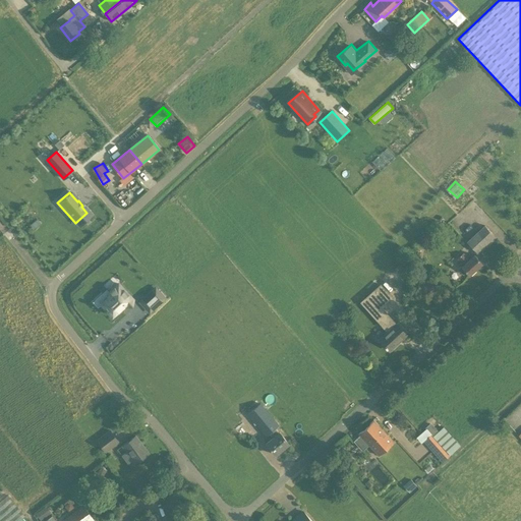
[(25,229),(39,218),(35,213),(21,224),(25,229)]
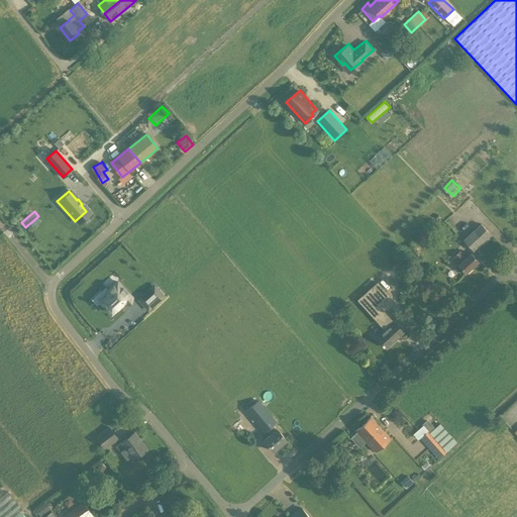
[(481,223),(472,231),(463,240),(474,251),(491,234),(481,223)]
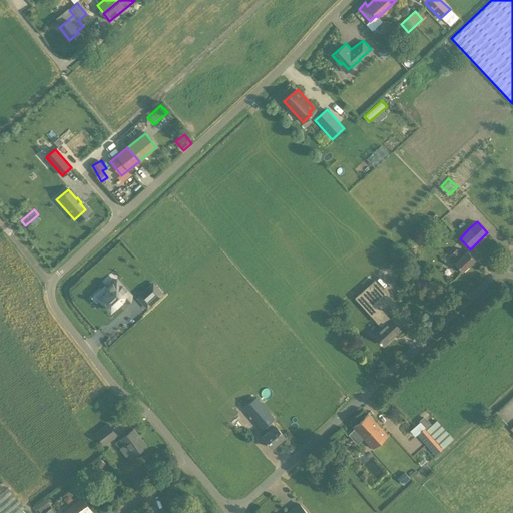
[(462,271),(474,260),(467,251),(462,255),(456,249),(451,254),(456,261),(454,263),(462,271)]
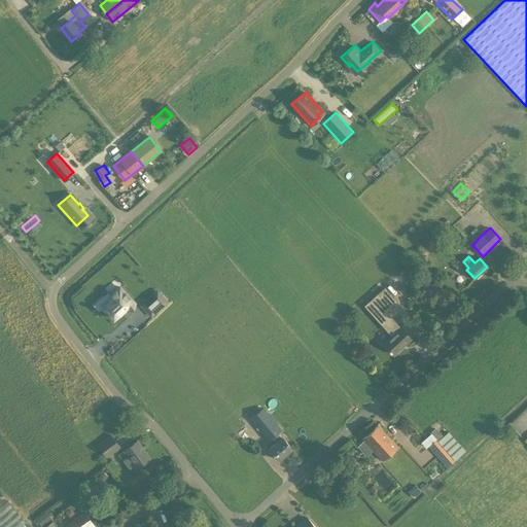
[(387,312),(397,303),(385,287),(364,306),(391,337),(384,344),(394,354),(412,339),(387,312)]
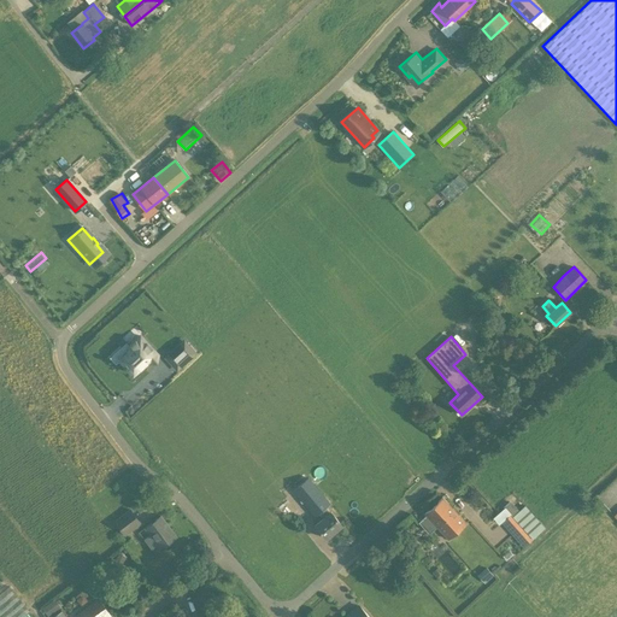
[(157,357),(141,339),(129,348),(127,346),(122,350),(127,357),(121,363),(124,368),(123,368),(125,370),(127,370),(134,377),(148,363),(150,364),(157,357)]
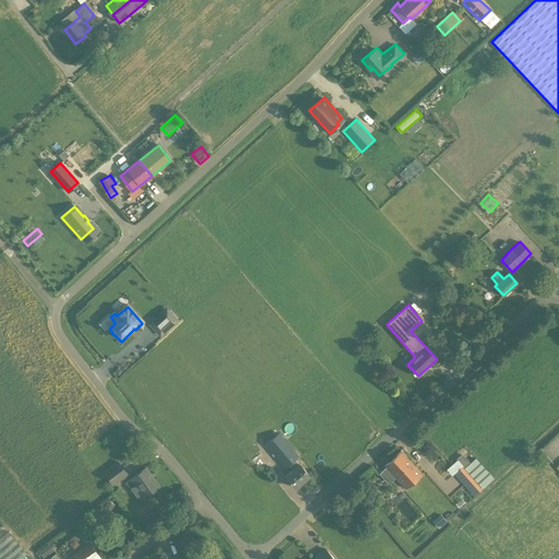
[(161,334),(176,320),(167,309),(151,323),(161,334)]
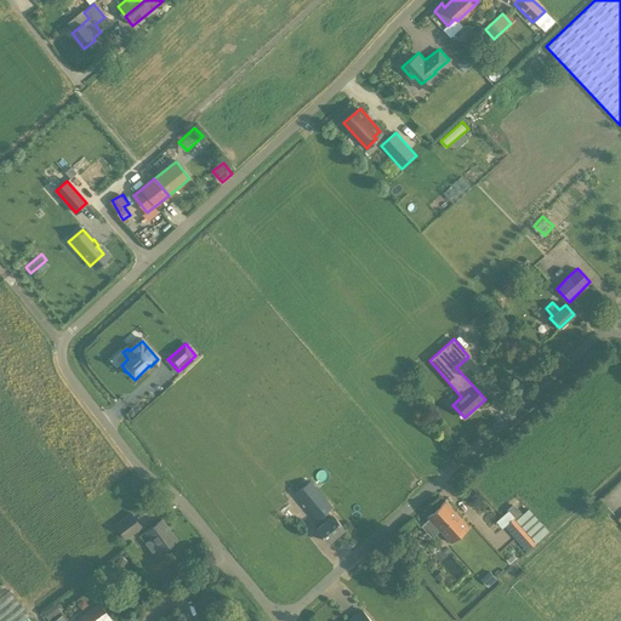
[(311,480),(306,485),(295,494),(317,520),(320,517),(325,522),(317,529),(328,542),(343,529),(332,516),(328,511),(332,507),(311,480)]
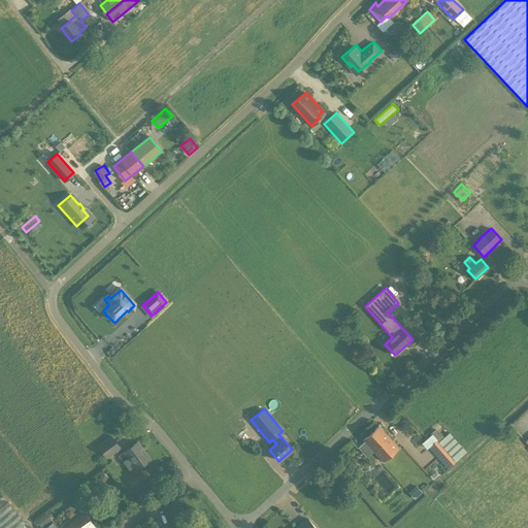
[(363,439),(384,462),(399,449),(380,426),(363,439)]
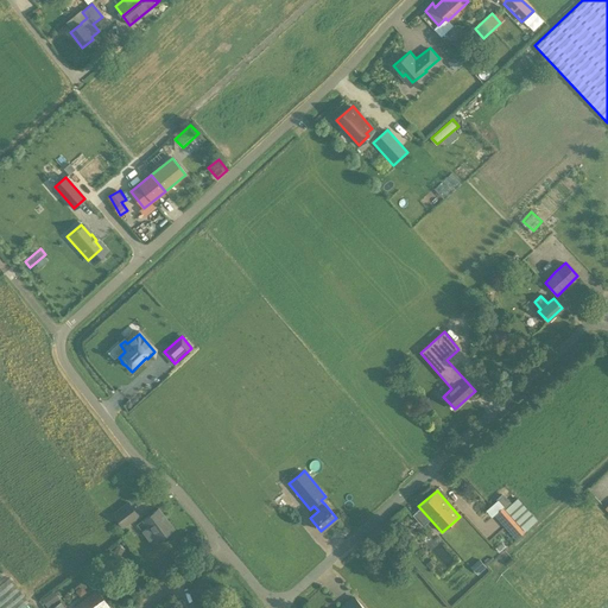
[(496,501),(487,511),(493,517),(494,518),(495,517),(502,526),(515,539),(525,531),(536,521),(517,500),(512,505),(502,494),(496,501)]
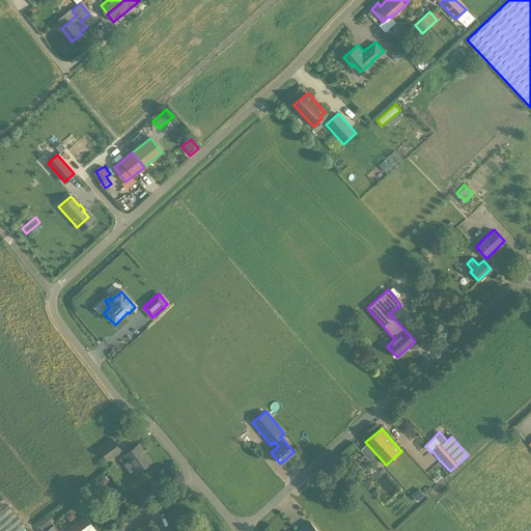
[(107,462),(121,450),(112,438),(98,449),(107,462)]
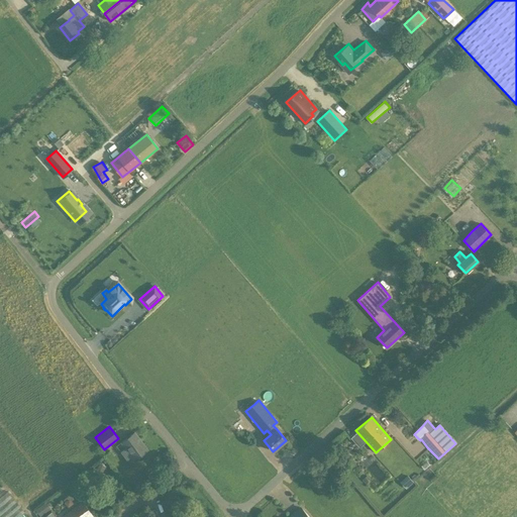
[(129,463),(134,459),(134,460),(147,450),(134,432),(121,442),(125,448),(120,452),(129,463)]
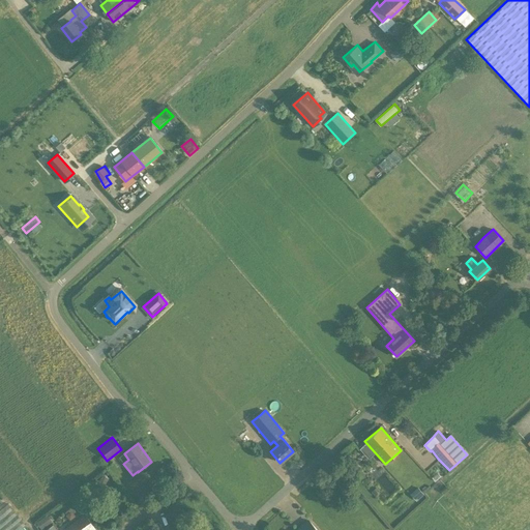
[(424,468),(430,466),(424,457),(419,460),(424,468)]
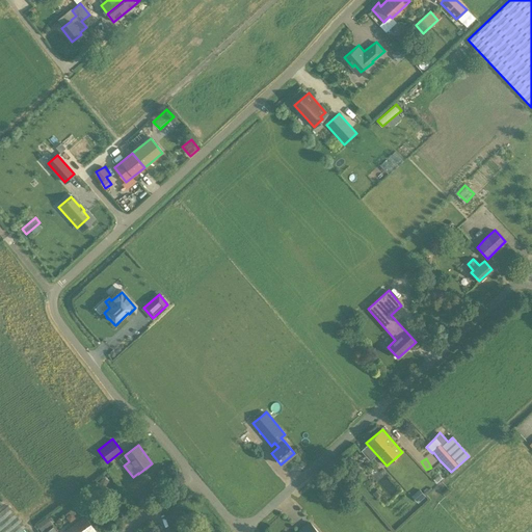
[(419,501),(427,495),(423,489),(416,496),(419,501)]
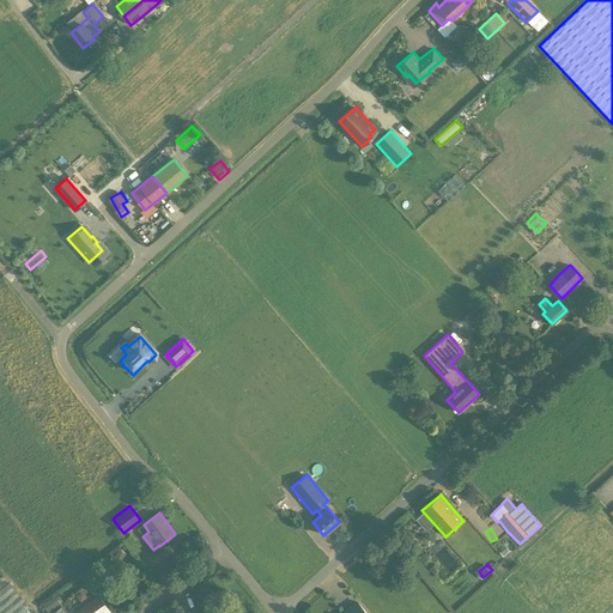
[(10,583),(0,590),(0,612),(20,612),(29,607),(10,583)]
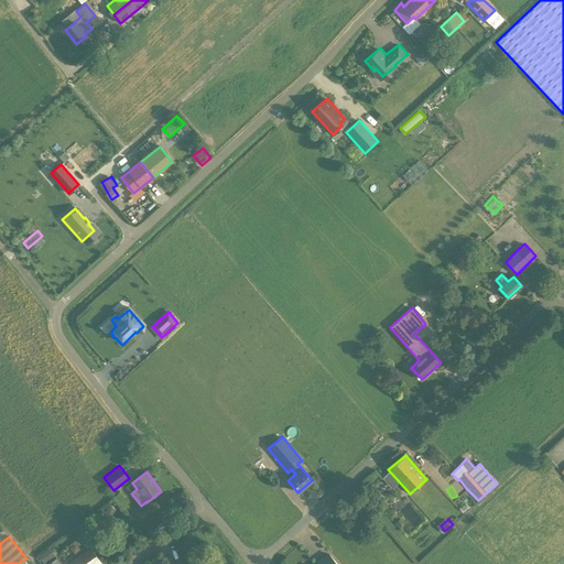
[(78,543),(72,546),(75,553),(82,550),(78,543)]
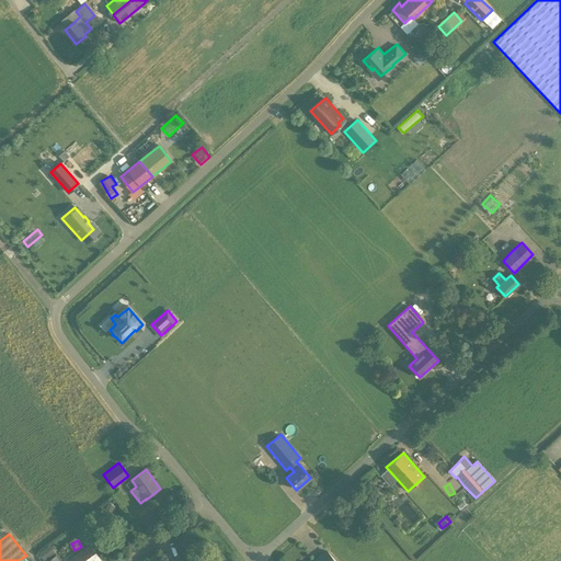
[(44,559),(56,550),(52,542),(38,551),(44,559)]
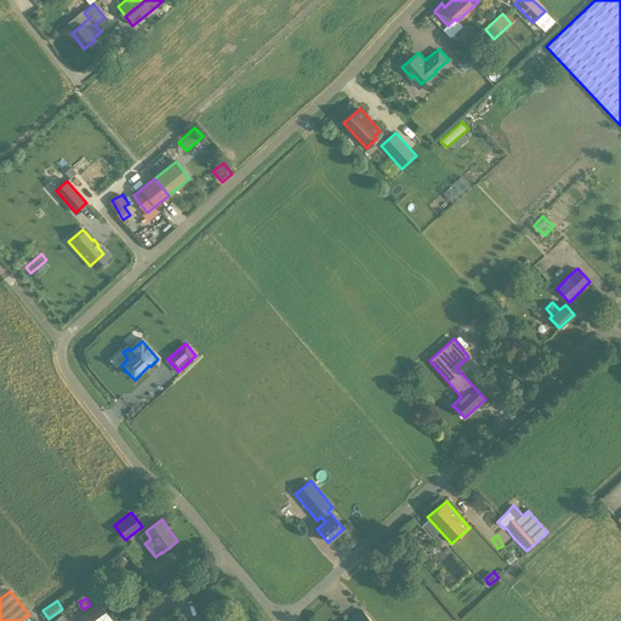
[(74,620),(108,620),(110,620),(100,604),(74,620)]
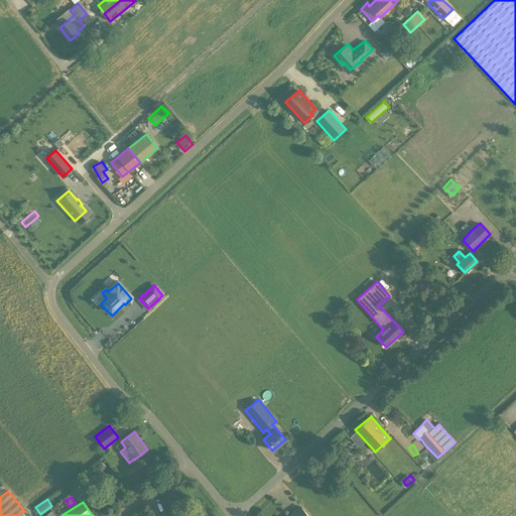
[(308,515),(300,507),(290,515),(308,515)]
